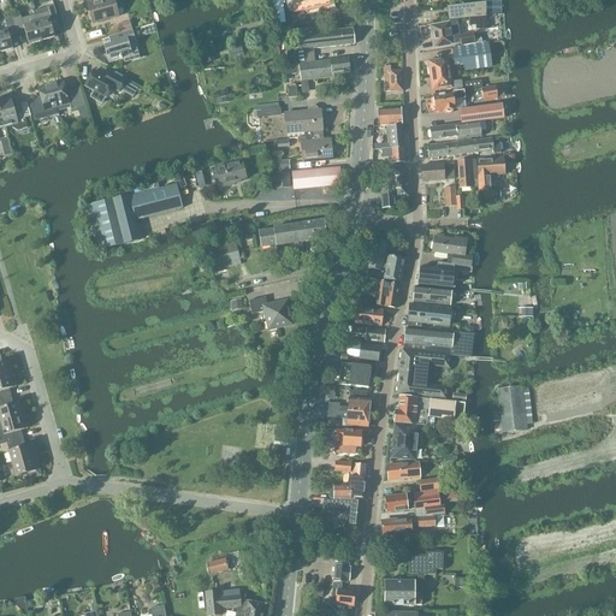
[(93,24),(119,17),(113,0),(98,0),(99,1),(88,5),(93,24)]
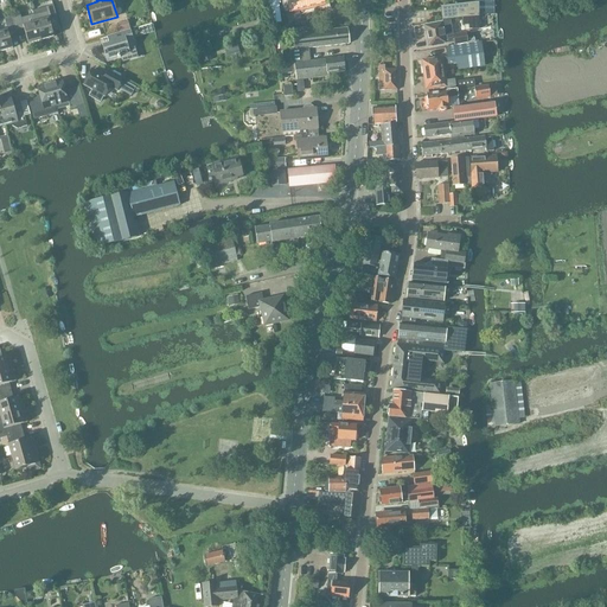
[(293,23),(301,21),(299,11),(325,5),(323,0),(293,0),(288,1),(293,23)]
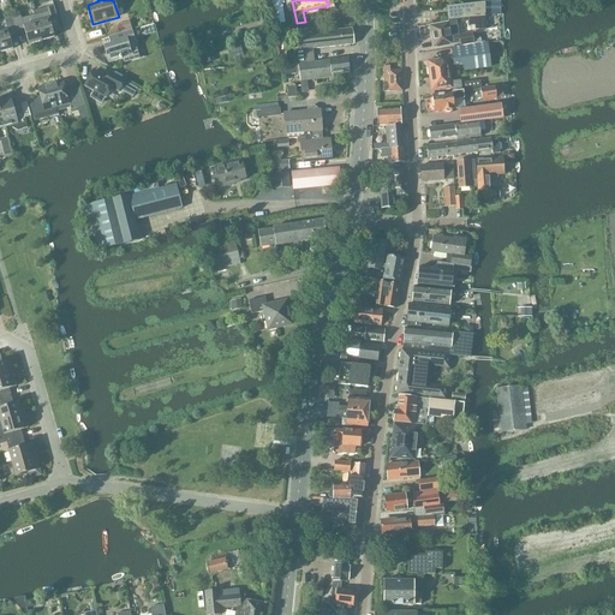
[(483,0),(484,4),(446,7),(448,21),(475,18),(485,17),(500,16),(500,3),(500,0),(483,0)]
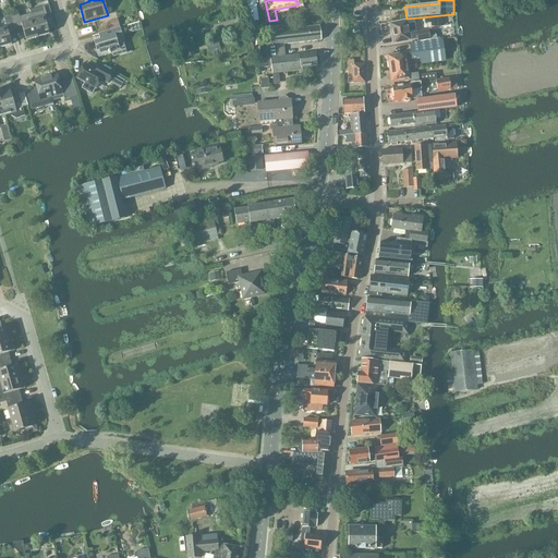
[(33,21),(38,37),(49,34),(46,20),(52,17),(49,5),(41,8),(43,10),(32,13),(33,21)]
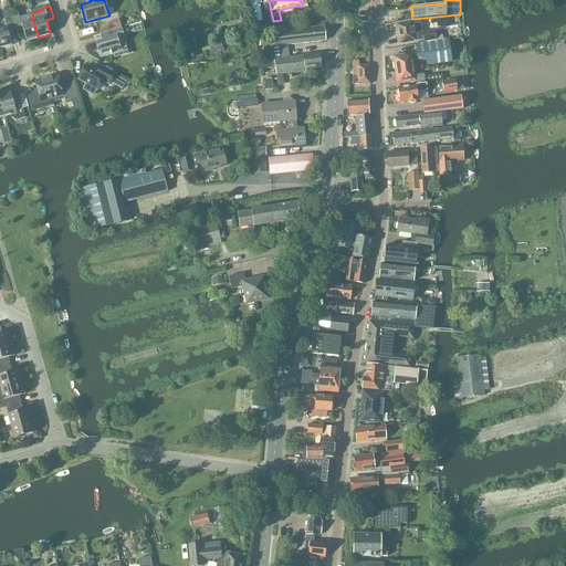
[(32,13),(20,17),(19,14),(11,17),(16,29),(22,27),(27,41),(39,38),(33,21),(32,13)]
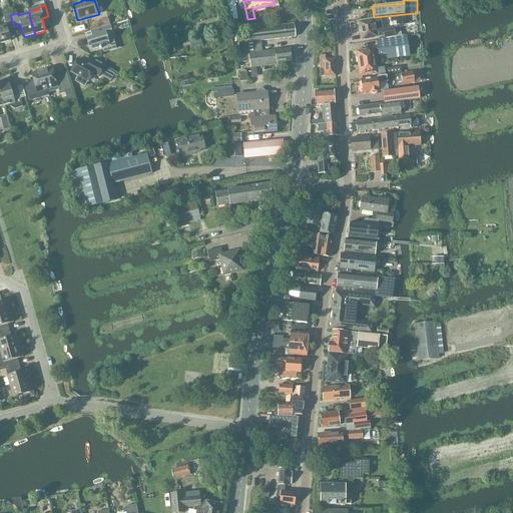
[(405,14),(396,15),(397,25),(406,24),(405,14)]
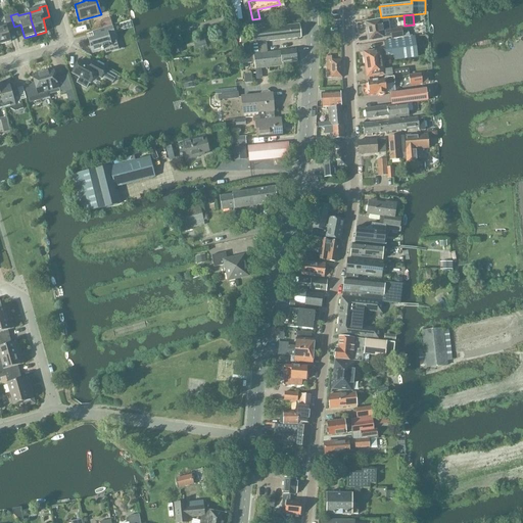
[(7,29),(14,27),(10,15),(4,16),(7,27),(0,28),(0,44),(0,45),(11,42),(7,29)]
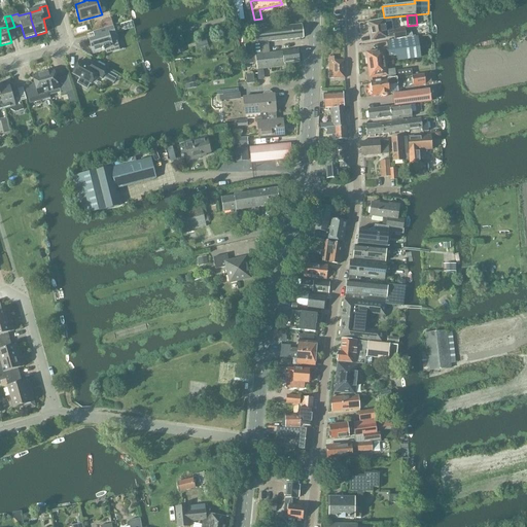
[(393,31),(391,19),(367,23),(372,41),(388,39),(388,38),(394,37),(394,39),(406,37),(405,29),(393,31)]
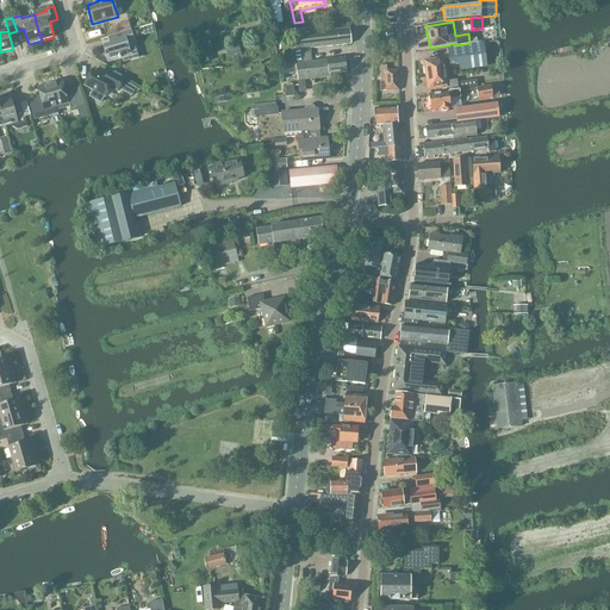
[(129,23),(118,25),(120,32),(131,30),(129,23)]
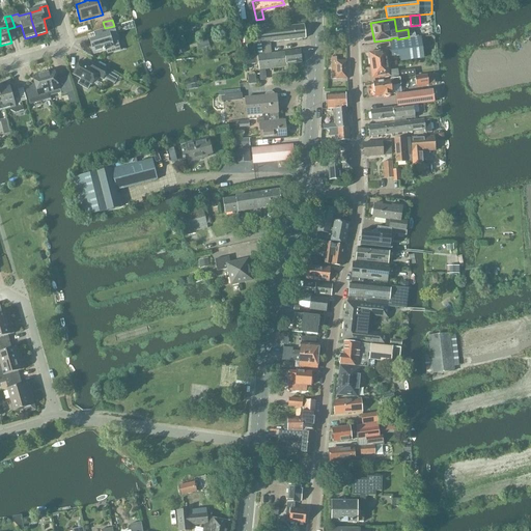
[(258,45),(306,38),(304,25),(257,31),(257,36),(258,45)]
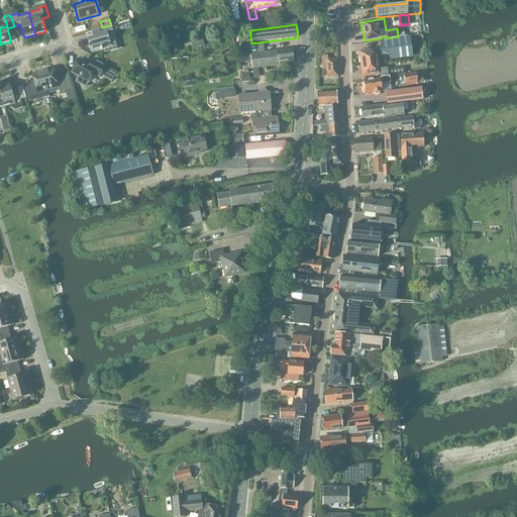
[(110,27),(92,32),(94,38),(88,39),(92,53),(102,49),(104,56),(117,52),(110,27)]
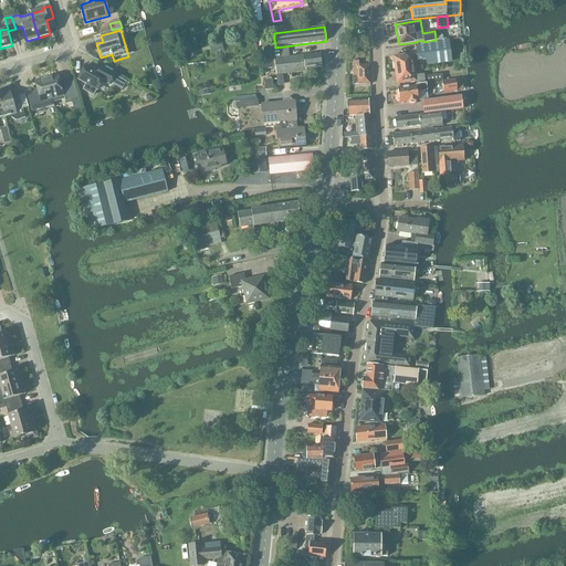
[(395,71),(415,67),(413,60),(418,60),(418,61),(427,60),(427,65),(451,62),(449,40),(416,44),(417,53),(394,56),(395,71)]
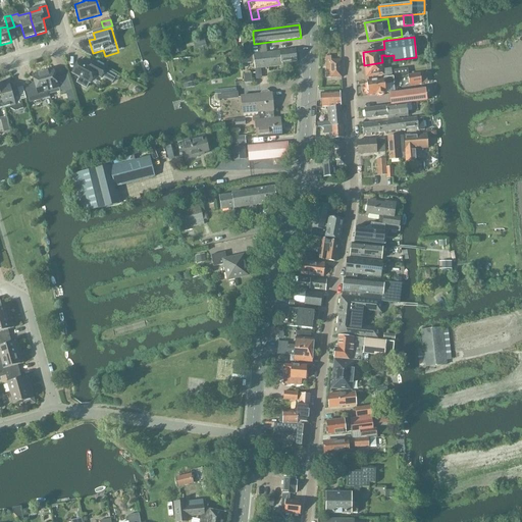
[(179,42),(172,44),(175,53),(183,51),(179,42)]
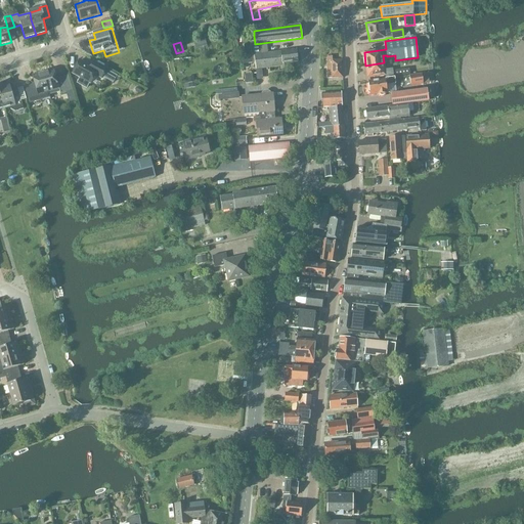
[(284,63),(298,62),(297,50),(254,55),(241,56),(241,64),(255,63),(256,70),(257,79),(263,79),(262,69),(284,67),(284,63)]
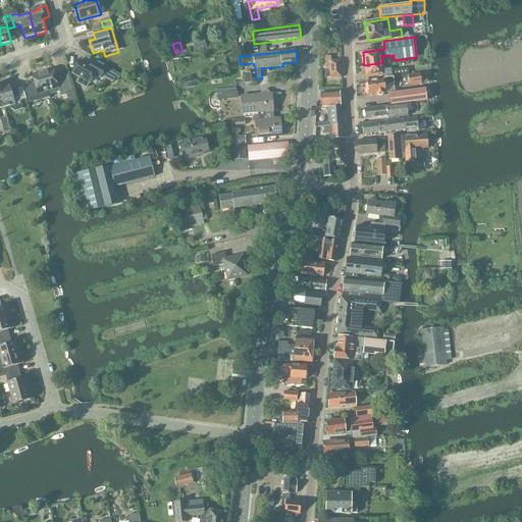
[(331,60),(331,57),(326,57),(326,79),(342,79),(342,60),(331,60)]
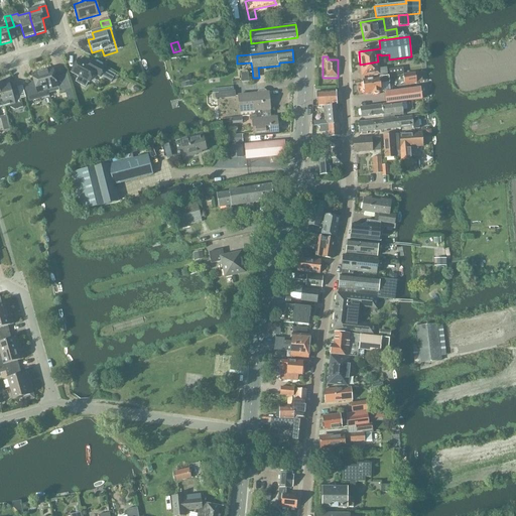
[(79,59),(72,73),(79,77),(76,82),(86,88),(89,82),(90,82),(94,74),(100,78),(101,76),(112,82),(116,75),(105,69),(106,68),(93,60),(90,66),(79,59)]
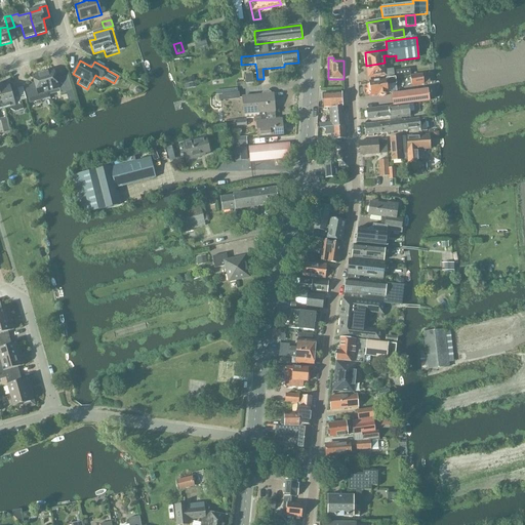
[(385,63),(366,66),(368,78),(387,76),(387,78),(395,77),(394,70),(386,72),(385,63)]
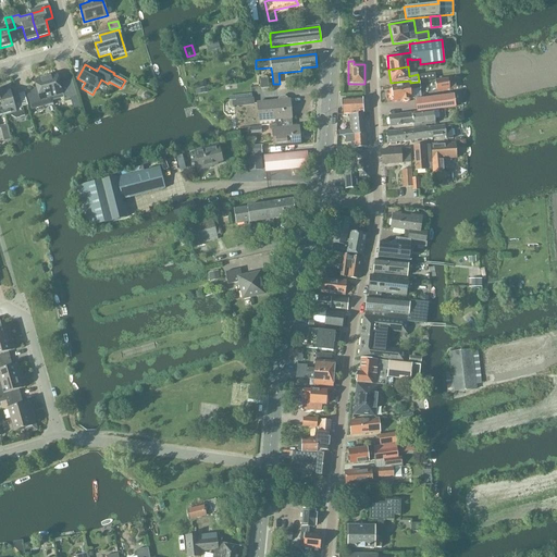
[(58,74),(46,77),(51,98),(52,98),(53,101),(64,98),(64,100),(71,99),(73,98),(69,83),(61,85),(58,74)]
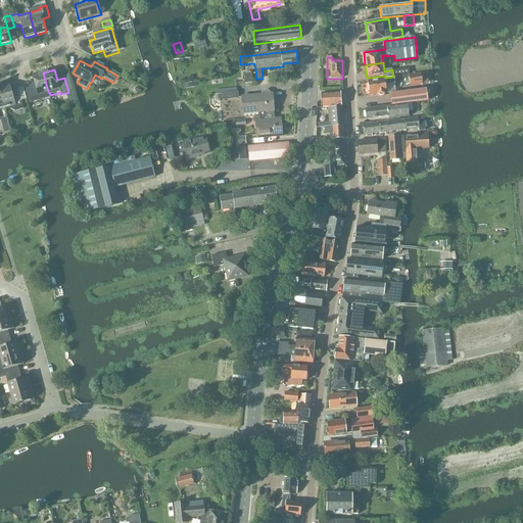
[(30,88),(25,89),(29,103),(34,102),(39,100),(50,97),(48,92),(43,73),(32,76),(35,87),(30,88)]
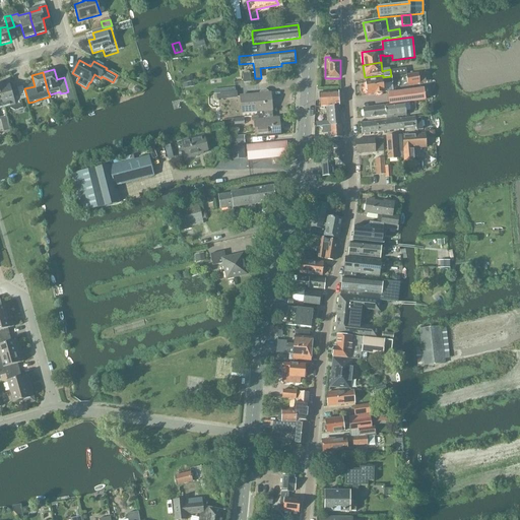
[(408,85),(420,83),(427,82),(425,73),(406,75),(408,85)]
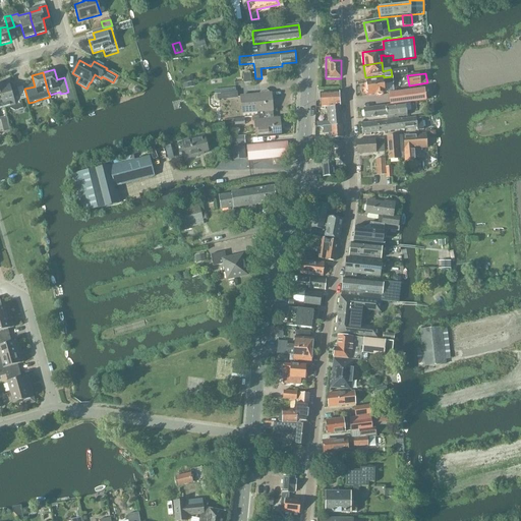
[(252,82),(251,74),(243,75),(244,83),(252,82)]
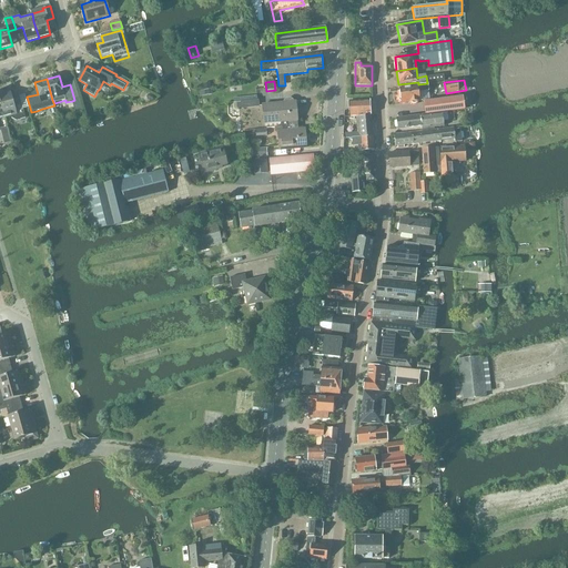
[(399,89),(399,94),(399,95),(398,98),(398,100),(398,101),(399,102),(401,102),(401,103),(409,102),(409,103),(411,103),(412,104),(414,104),(415,104),(416,104),(417,103),(418,102),(427,101),(426,91),(428,91),(427,85),(399,89)]
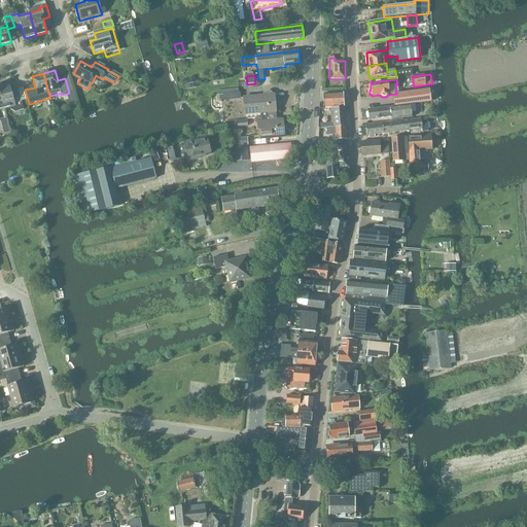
[(3,84),(0,84),(0,94),(5,113),(11,112),(15,114),(25,112),(19,92),(11,92),(9,84),(3,85),(3,84)]
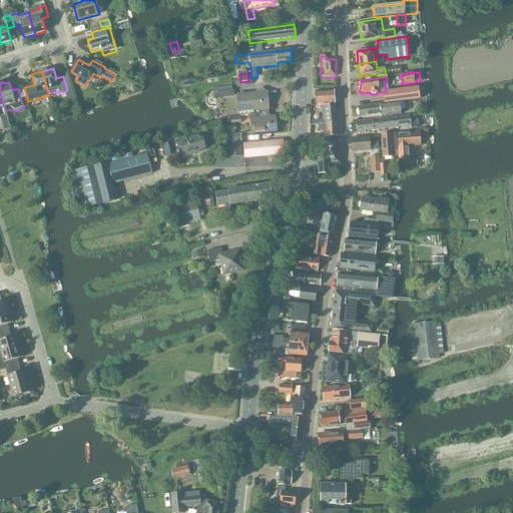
[(384,103),(420,99),(419,87),(383,91),(384,103)]
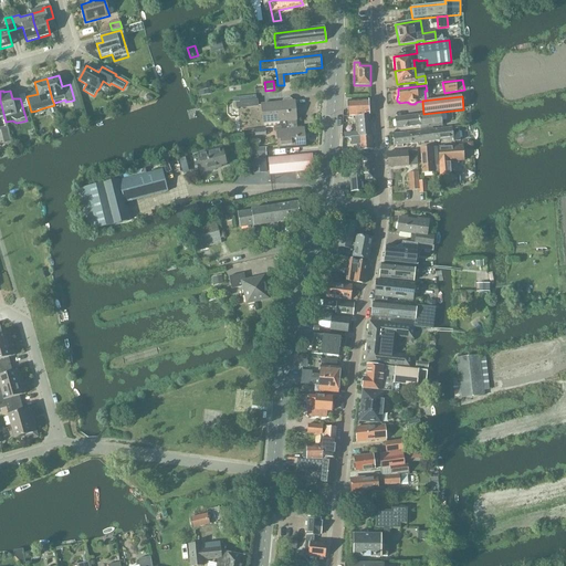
[(257,101),(240,102),(240,108),(240,109),(259,107),(258,100),(257,101)]
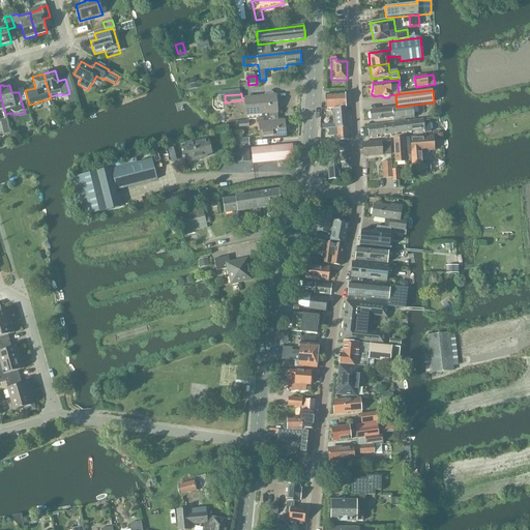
[(326,109),(347,108),(346,94),(326,95),(326,109)]
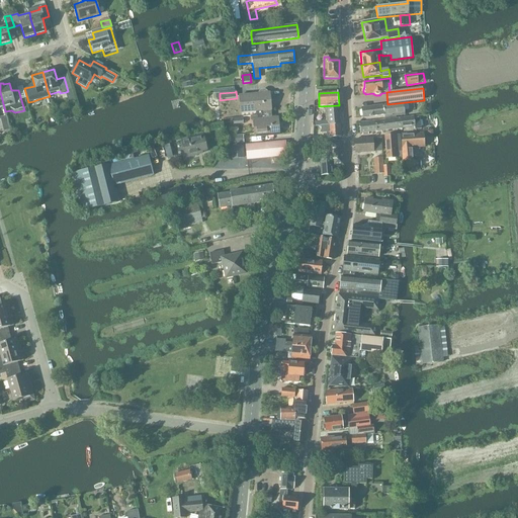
[(256,115),(271,114),(271,110),(270,93),(239,96),(241,113),(256,111),(256,115)]
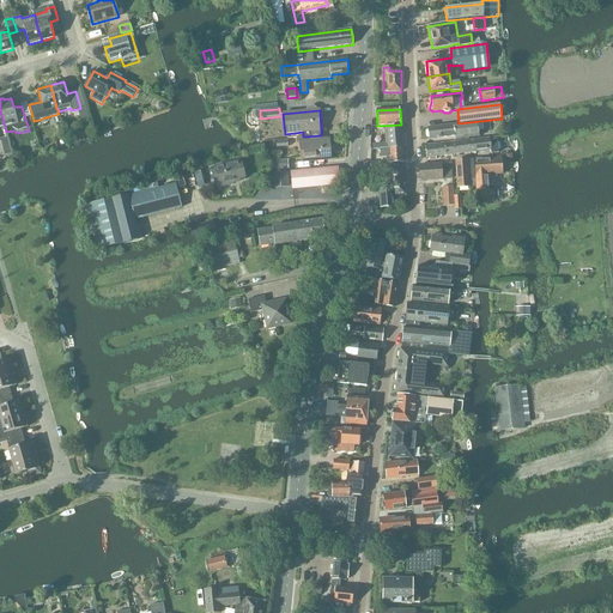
[(456,143),(468,140),(468,138),(479,137),(478,121),(428,128),(429,140),(455,138),(456,143)]
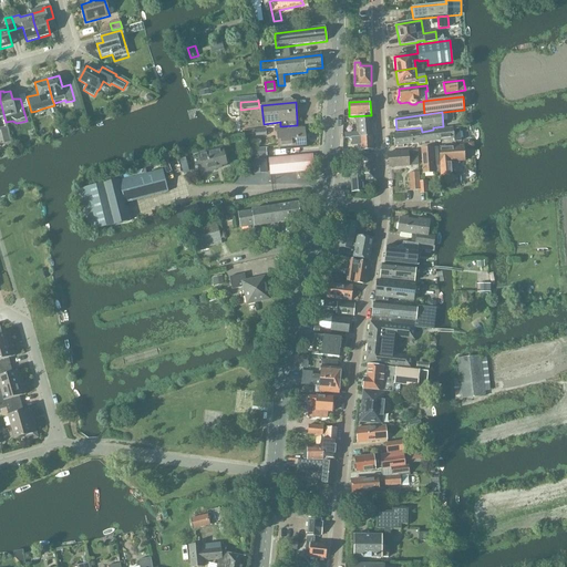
[(344,134),(346,138),(357,137),(372,136),(370,115),(356,116),(357,133),(344,134)]
